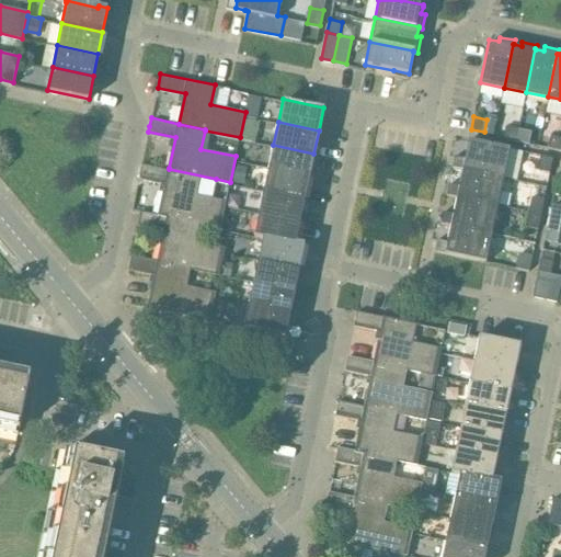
[(506,124),(504,136),(517,138),(519,126),(506,124)]
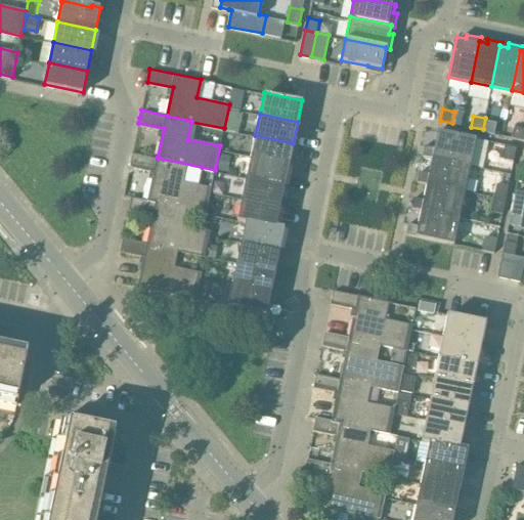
[(494,132),(497,121),(485,118),(483,129),(494,132)]
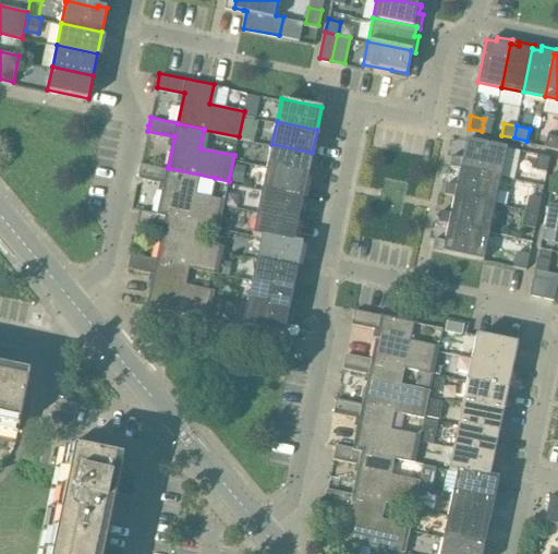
[(557,133),(548,132),(545,144),(557,147),(557,145),(557,133)]
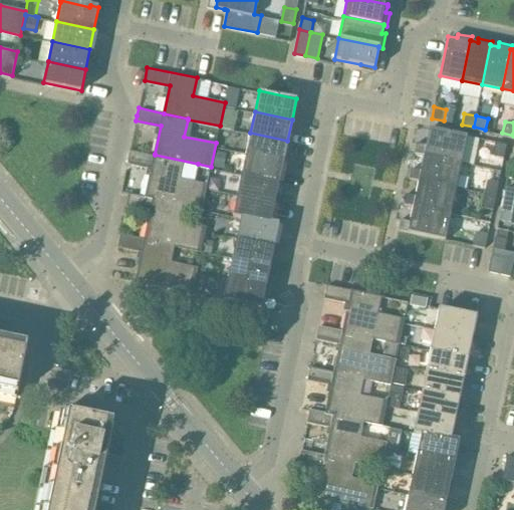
[(462,161),(467,134),(429,125),(426,142),(417,140),(415,151),(424,153),(424,152),(462,161)]
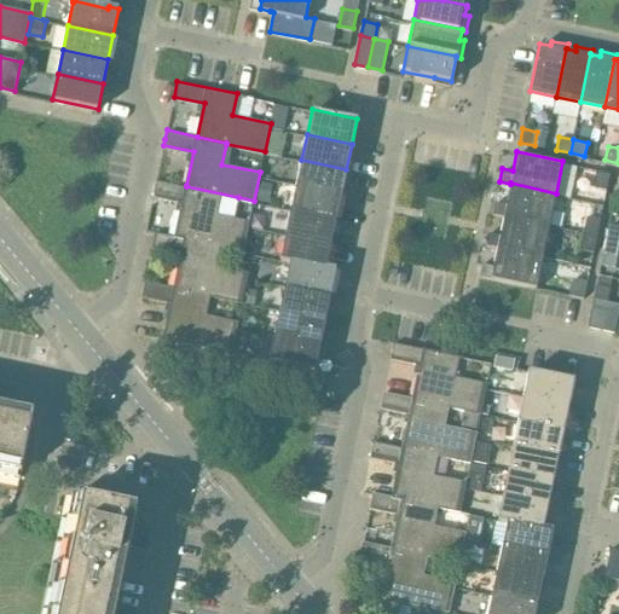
[(301,160),(296,184),(341,193),(346,169),(301,160)]
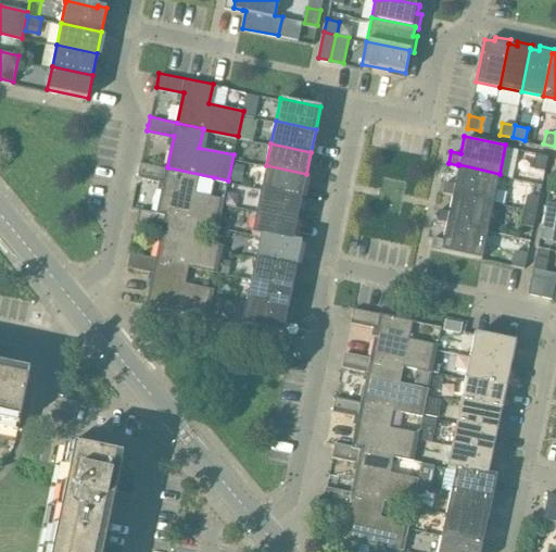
[(533,166),(545,168),(548,154),(536,151),(533,166)]
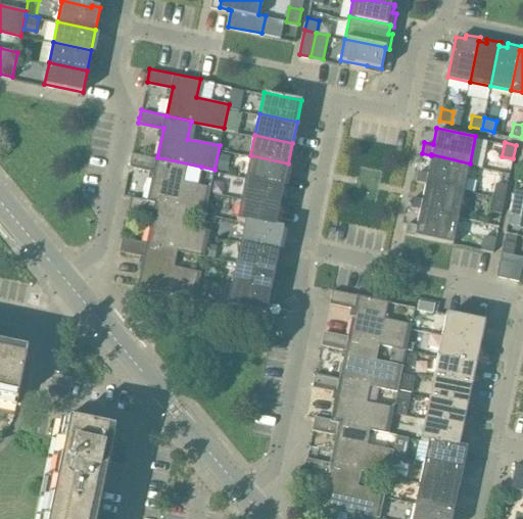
[(157,156),(133,151),(130,164),(155,171),(149,198),(148,199),(183,206),(182,207),(205,213),(211,187),(197,184),(201,167),(157,157),(157,156)]
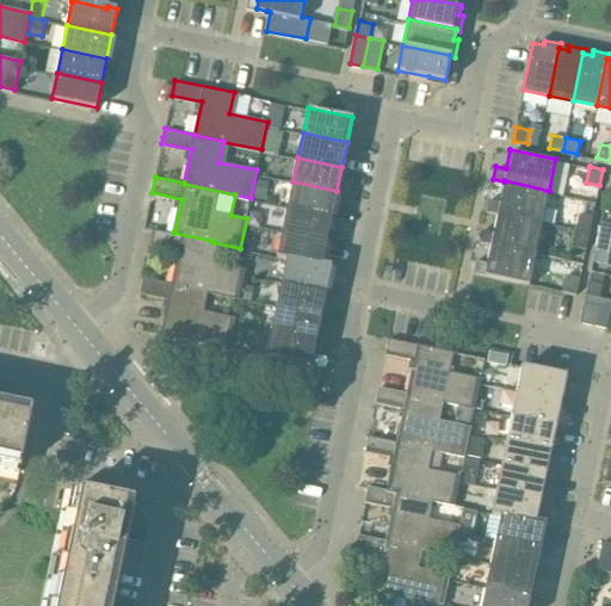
[(255,177),(252,196),(265,198),(269,179),(255,177)]
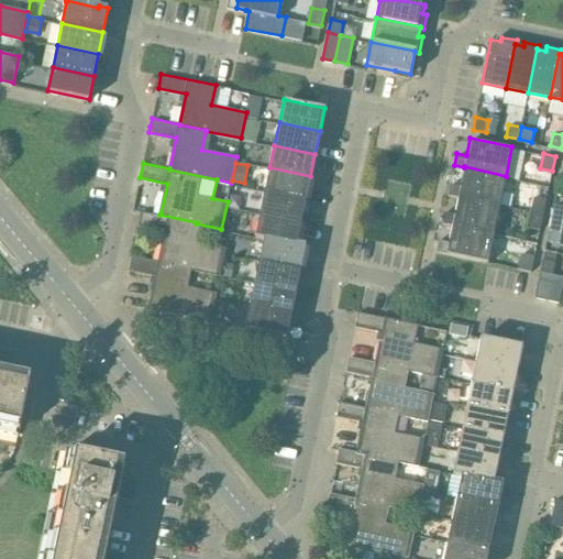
[(499,204),(506,176),(464,166),(464,167),(461,184),(451,182),(448,194),(459,196),(459,194),(499,204)]
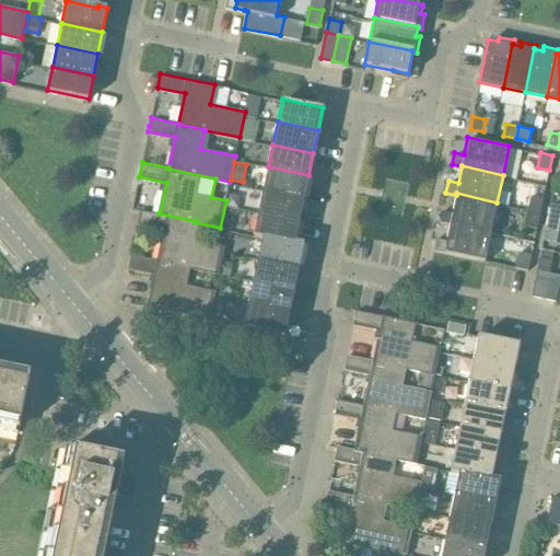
[(268,166),(263,187),(304,197),(308,175),(268,166)]
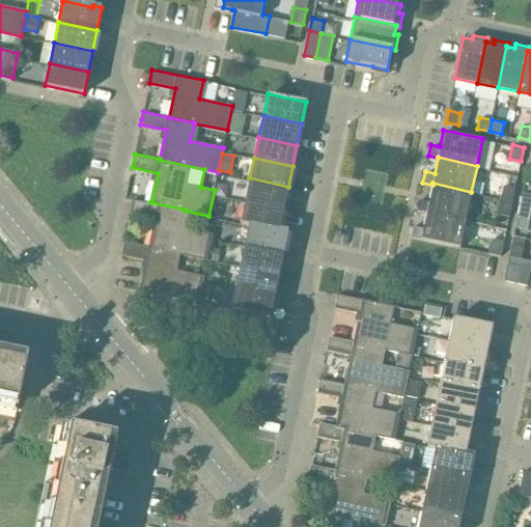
[(249,177),(245,198),(283,206),(288,187),(249,177)]
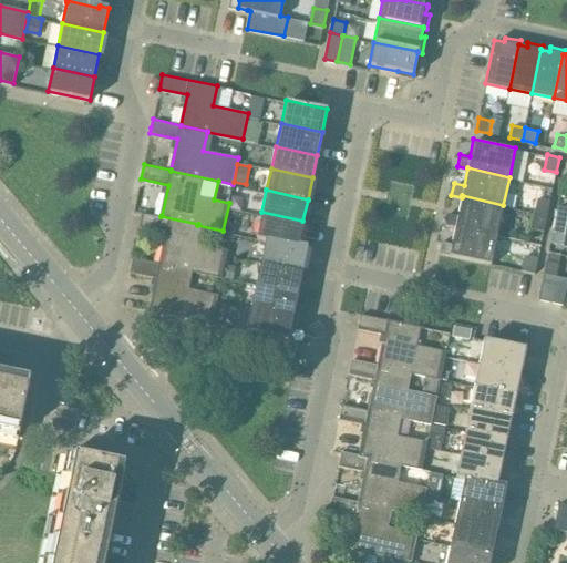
[(445,223),(456,225),(456,224),(497,234),(503,205),(462,195),(462,197),(459,213),(447,211),(445,223)]
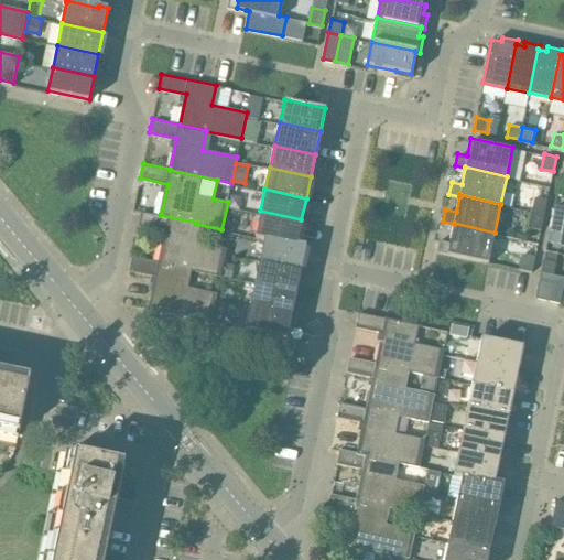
[(548,198),(534,195),(531,211),(544,213),(548,198)]
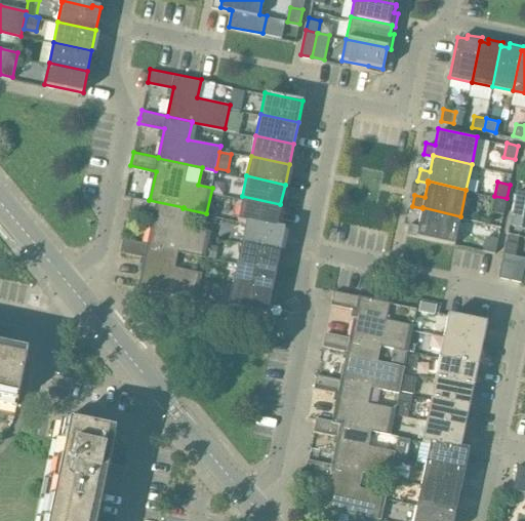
[(130,202),(129,209),(154,214),(148,243),(174,248),(174,249),(205,255),(208,243),(210,230),(179,224),(183,208),(184,207),(149,200),(150,199),(132,196),(130,202)]
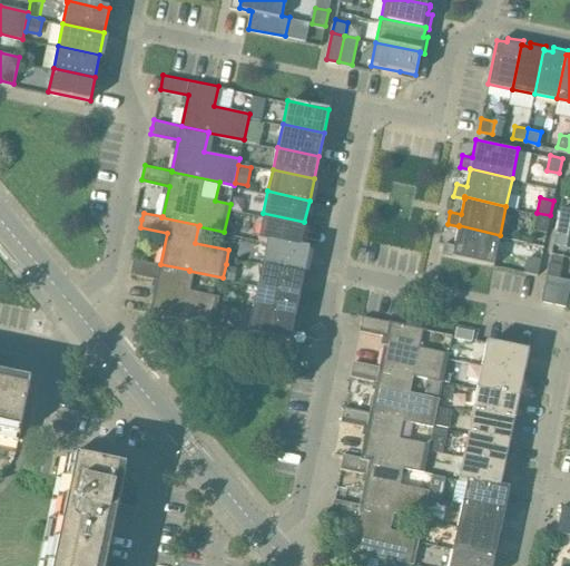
[(300,245),(300,244),(304,222),(263,213),(257,238),(267,241),(267,238),(300,245)]
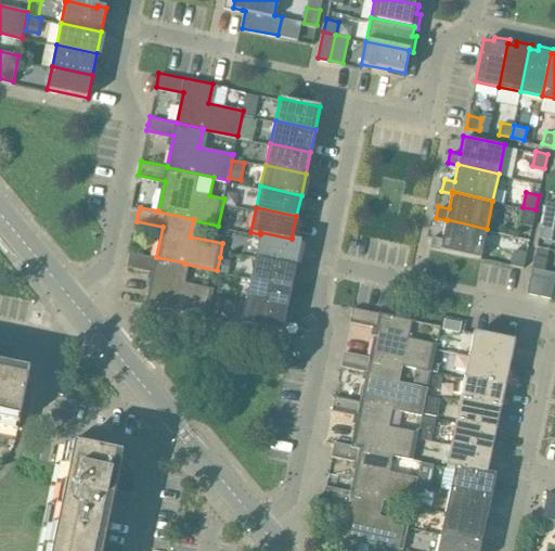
[(532,225),(536,209),(523,207),(519,221),(532,225)]
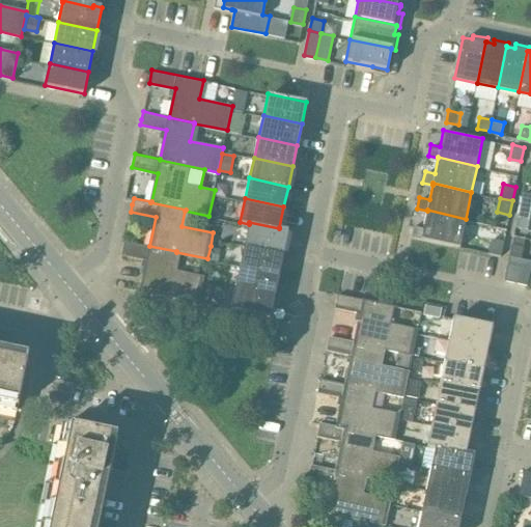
[(530,213),(530,201),(521,200),(519,213),(530,215),(530,213)]
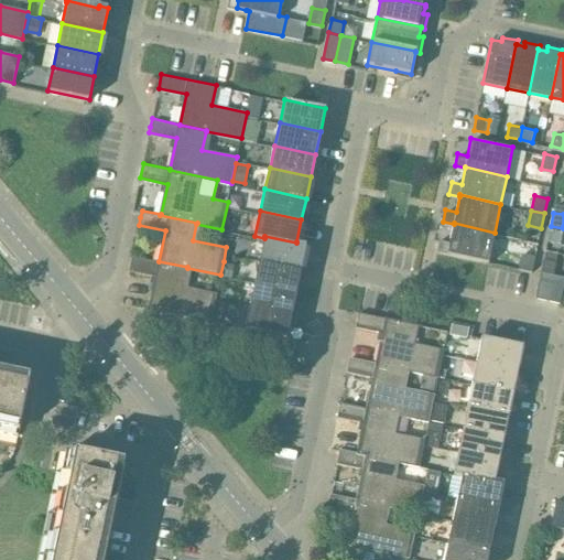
[(488,261),(495,233),(454,223),(454,224),(449,240),(440,238),(436,251),(488,261)]
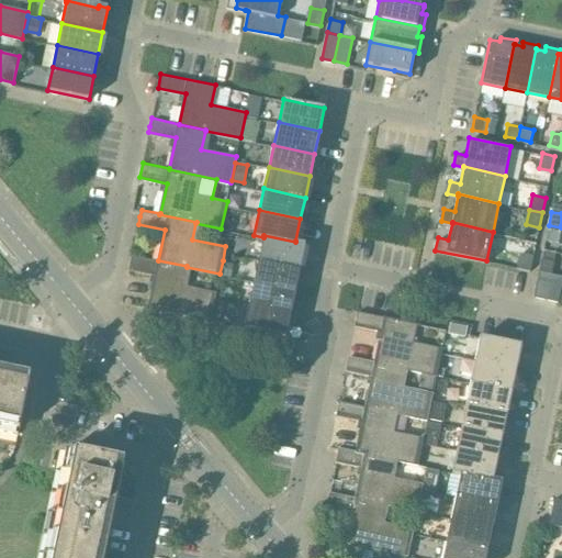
[(547,238),(559,241),(561,227),(549,225),(547,238)]
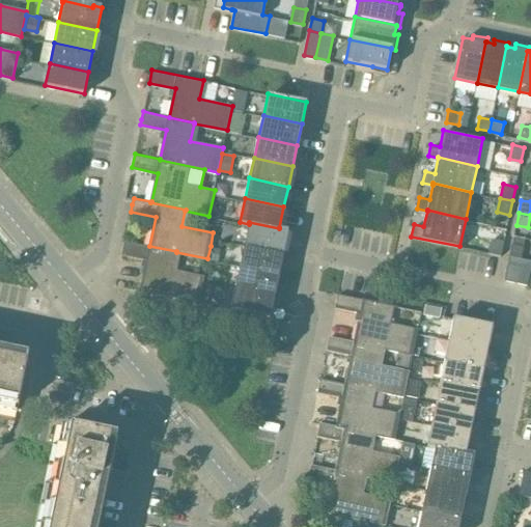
[(249,224),(245,244),(283,252),(288,229),(279,227),(279,228),(249,222),(249,224)]
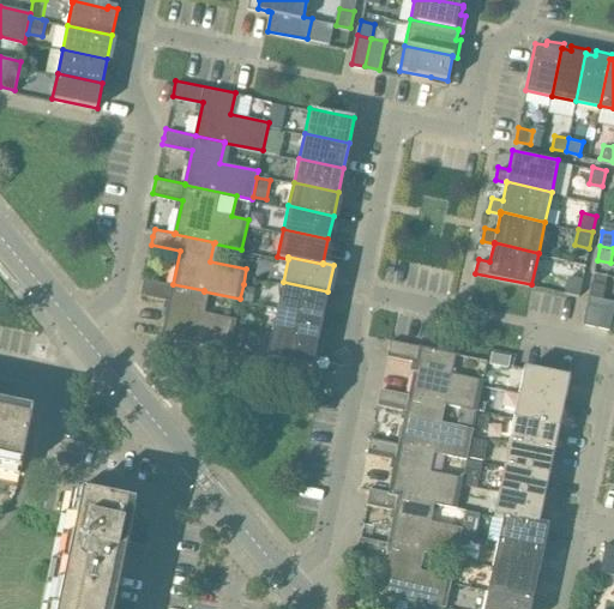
[(595,271),(594,271),(589,293),(602,296),(607,273),(595,271)]
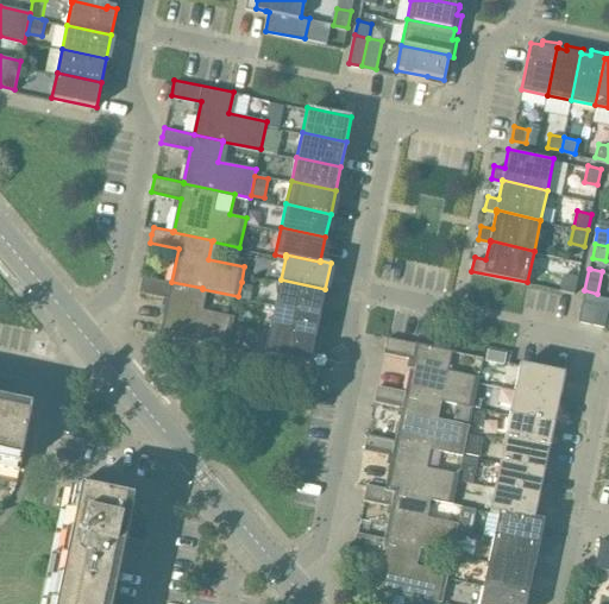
[(564,272),(560,288),(575,291),(578,275),(564,272)]
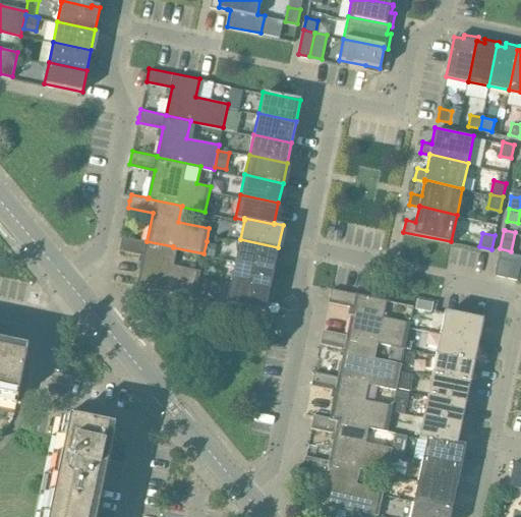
[(122,235),(119,249),(145,254),(138,282),(195,294),(194,296),(204,298),(209,276),(199,274),(200,270),(170,264),(173,247),(173,246),(147,241),(122,235)]
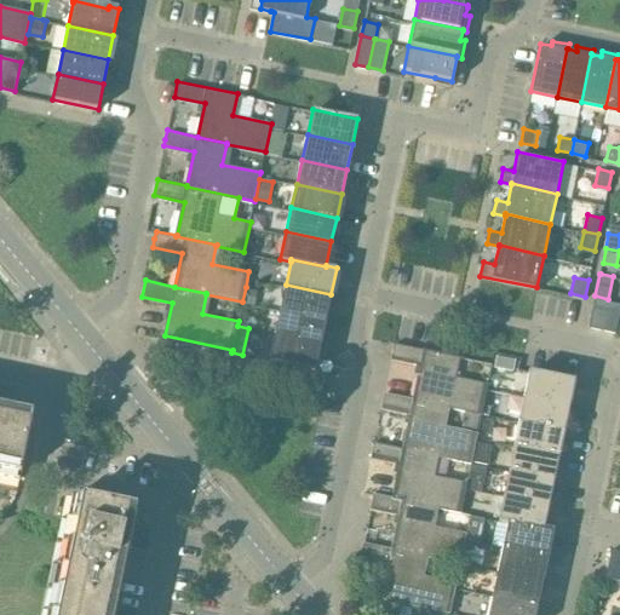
[(286,285),(280,308),(326,317),(331,294),(286,285)]
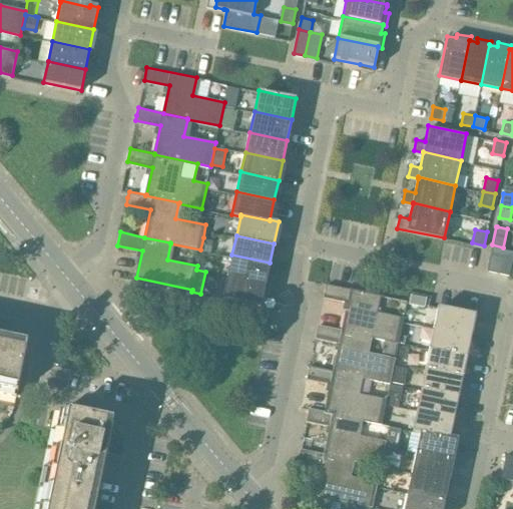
[(203,237),(200,249),(209,251),(212,239),(203,237)]
